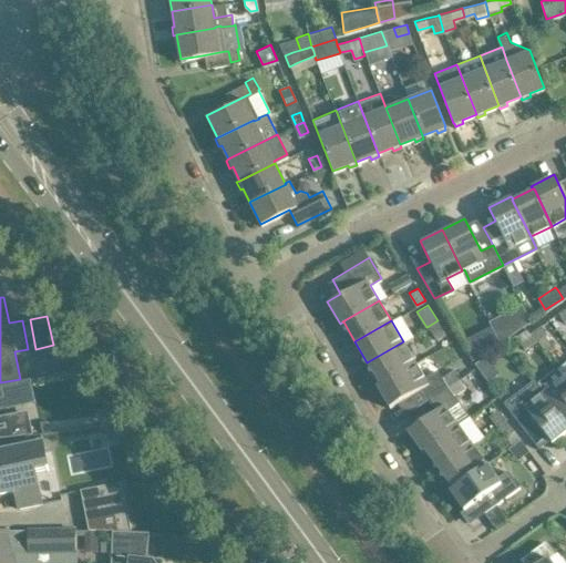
[(436,338),(445,333),(438,320),(429,326),(436,338)]
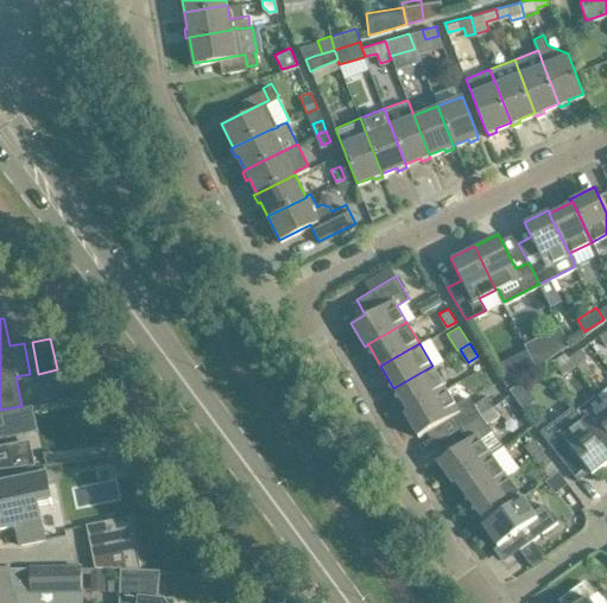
[(568,355),(574,365),(586,356),(580,347),(568,355)]
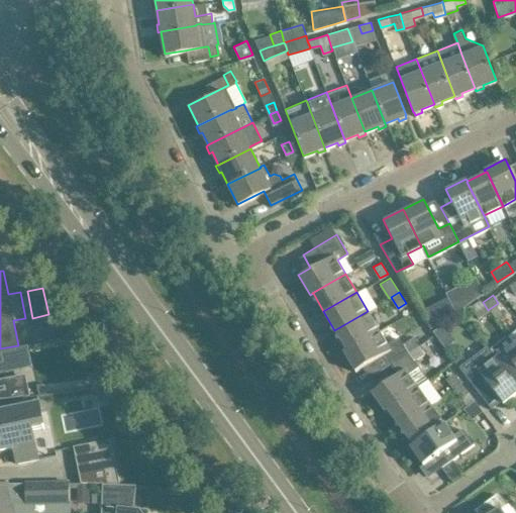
[(483,302),(482,302),(479,298),(470,305),(478,316),(488,310),(483,302)]
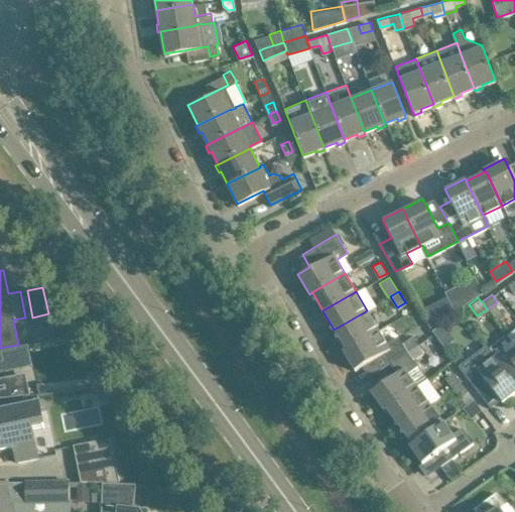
[(419,324),(424,320),(415,305),(409,309),(419,324)]
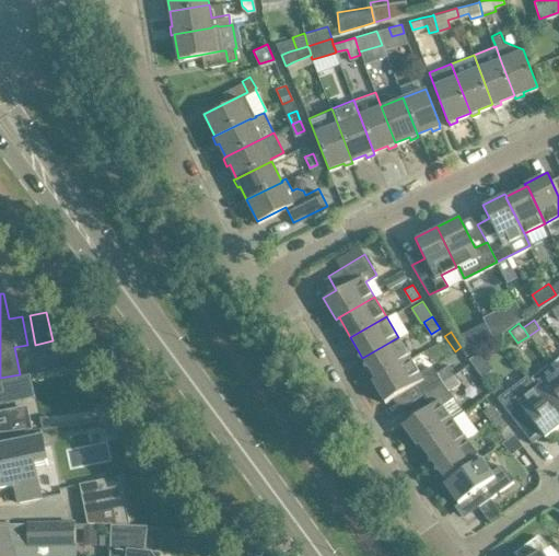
[(374,378),(410,357),(398,337),(362,358),(374,378)]
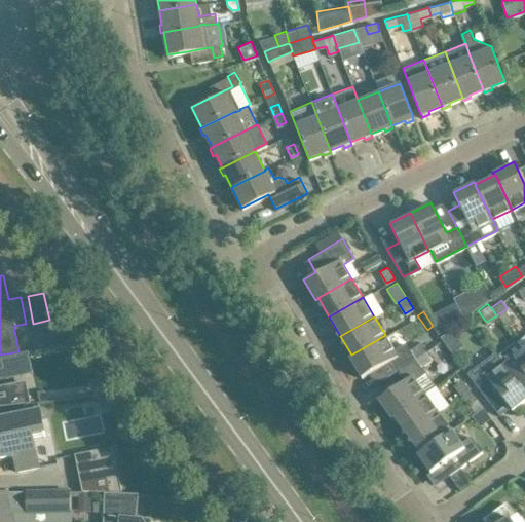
[(420,341),(409,348),(406,342),(394,349),(385,335),(351,355),(348,357),(361,376),(390,359),(398,369),(415,358),(425,350),(420,341)]
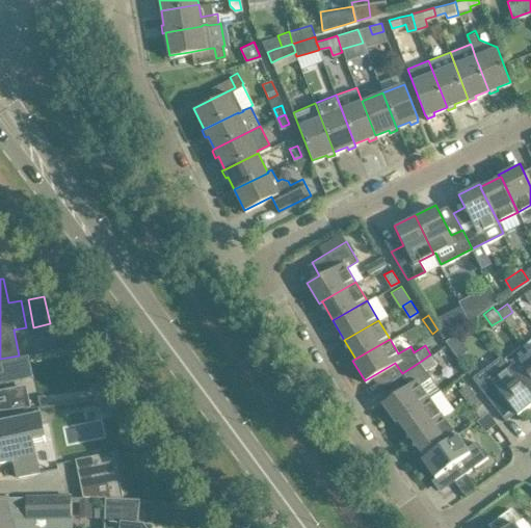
[(530,357),(528,352),(509,366),(530,393),(530,357)]
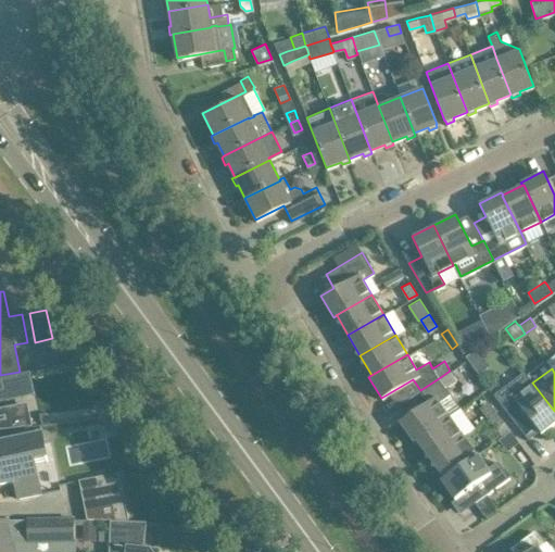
[(0,399),(34,392),(29,369),(20,372),(0,375),(0,399)]
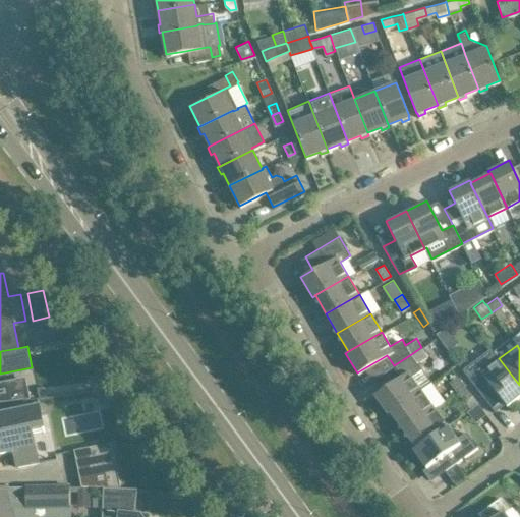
[(421,368),(416,361),(426,354),(421,347),(411,354),(394,365),(400,376),(373,395),(388,413),(390,412),(390,411),(420,389),(411,376),(421,368)]
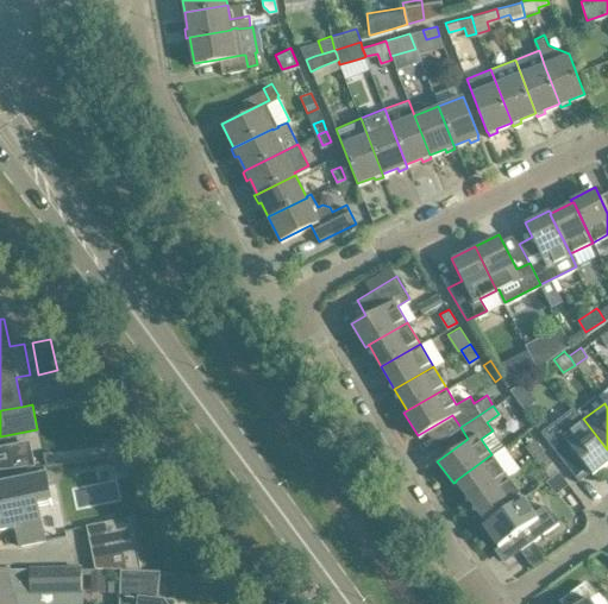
[(607,450),(583,419),(575,408),(541,433),(557,452),(569,442),(593,473),(607,460),(607,450)]
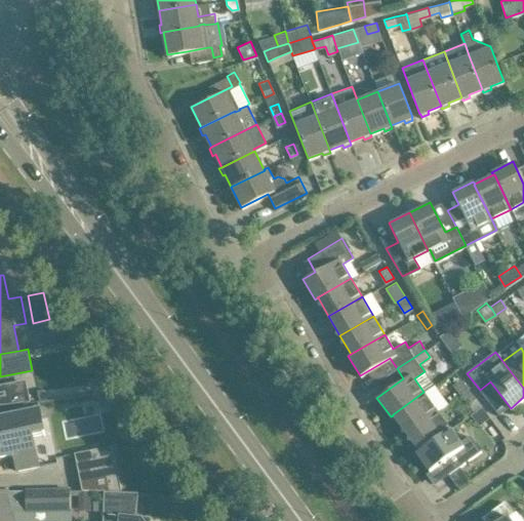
[(460,393),(468,388),(459,377),(452,384),(460,393)]
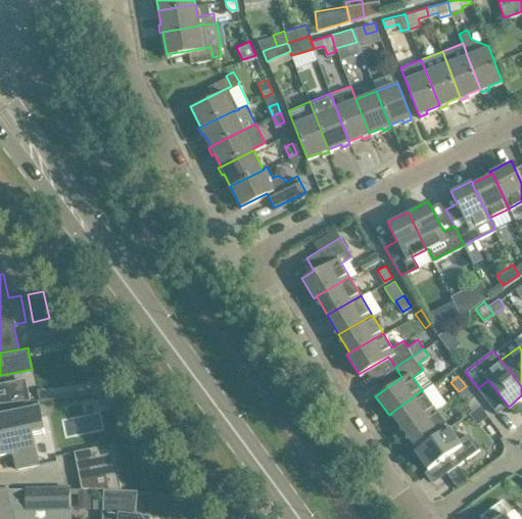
[(19,377),(0,381),(0,402),(25,399),(19,377)]
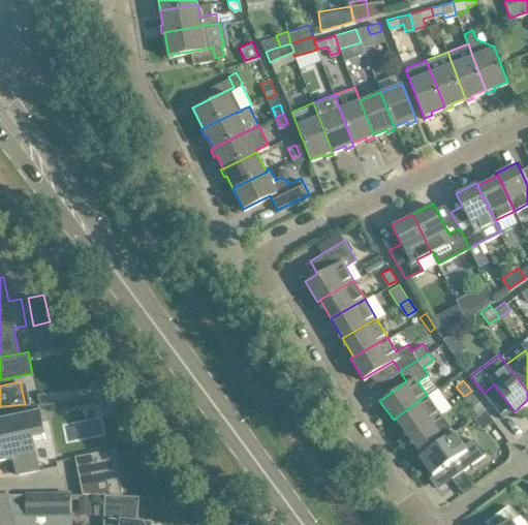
[(471,406),(478,401),(471,391),(464,396),(471,406)]
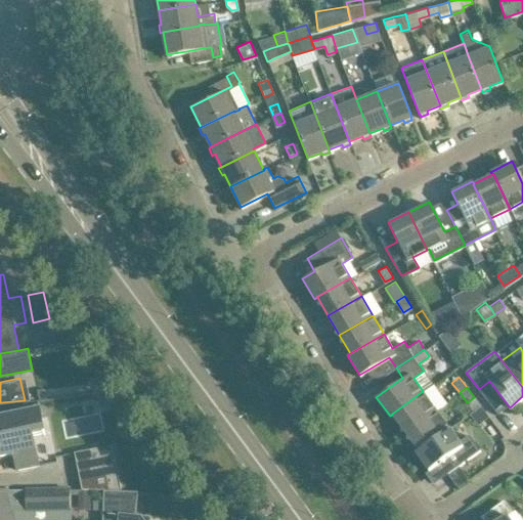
[(404,431),(436,408),(423,391),(392,414),(392,415),(404,431)]
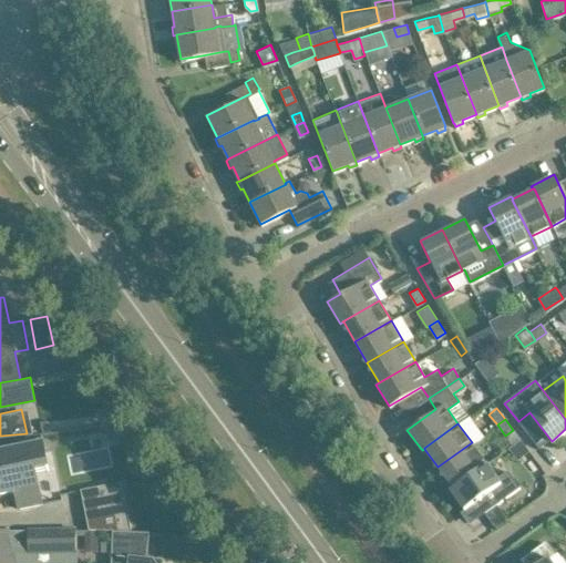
[(520,454),(528,449),(520,438),(512,443),(520,454)]
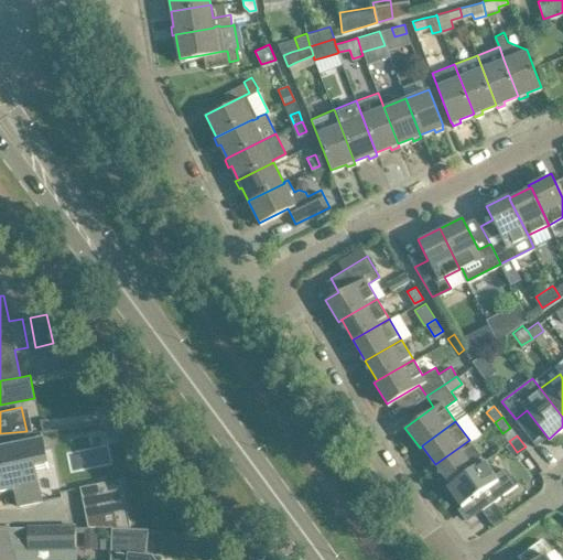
[(18,503),(40,498),(34,467),(47,464),(42,439),(0,447),(0,490),(14,486),(18,503)]
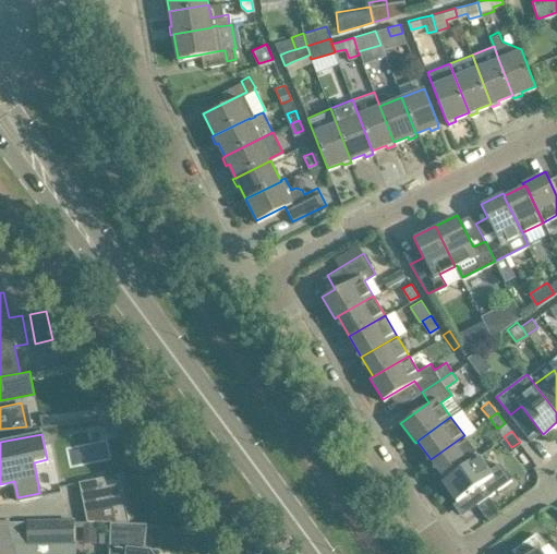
[(445,479),(479,455),(464,435),(431,459),(445,478),(445,479)]
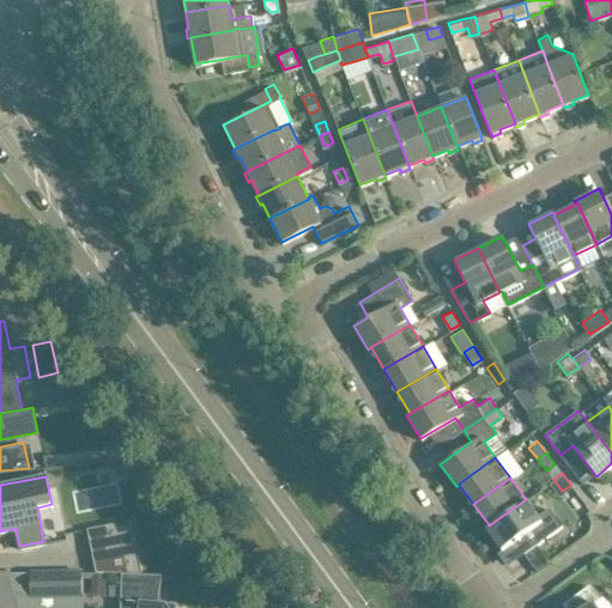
[(562,524),(549,506),(537,515),(526,499),(489,526),(489,524),(485,527),(501,549),(514,540),(522,553),(537,542),(562,524)]
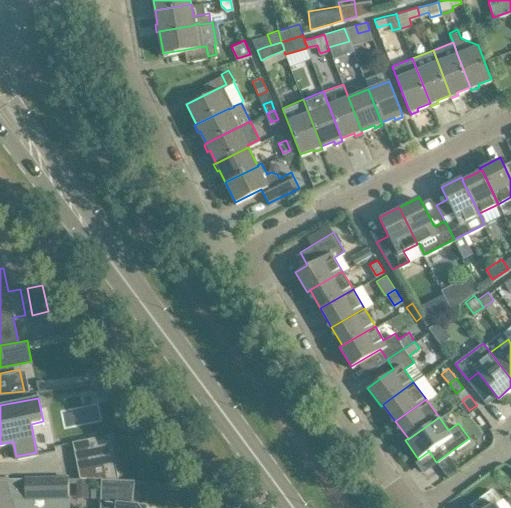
[(109,434),(72,441),(79,477),(103,478),(118,478),(109,434)]
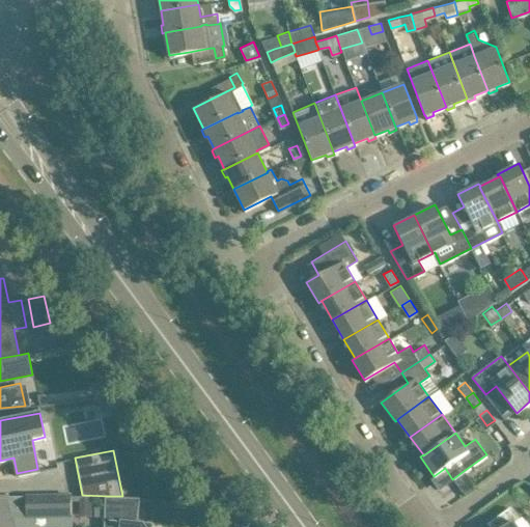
[(474,483),(465,470),(452,479),(463,493),(474,483)]
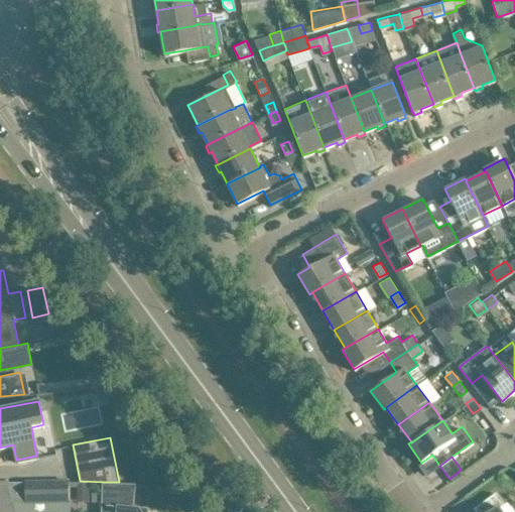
[(6,480),(0,481),(0,511),(12,511),(13,511),(31,511),(32,511),(31,501),(69,500),(69,480),(56,481),(56,480),(31,481),(25,481),(7,481),(6,480)]
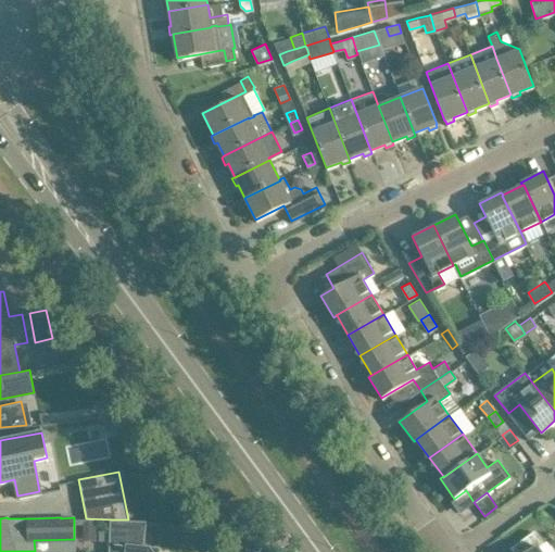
[(85,518),(82,537),(93,539),(97,519),(85,518)]
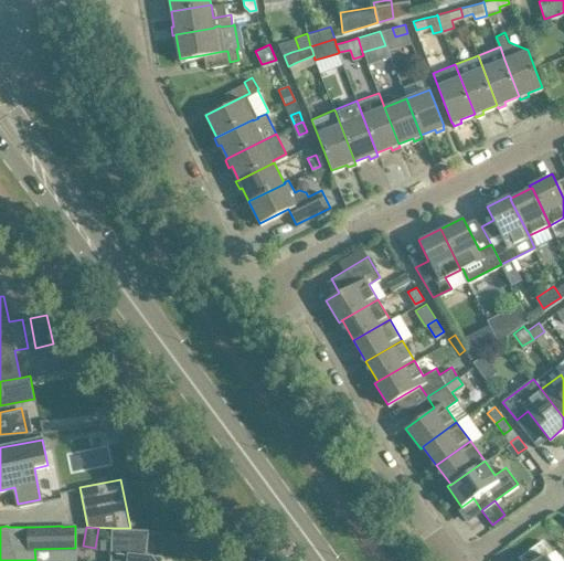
[(114,528),(109,560),(160,560),(161,558),(145,556),(148,529),(147,529),(144,529),(130,528),(114,528)]
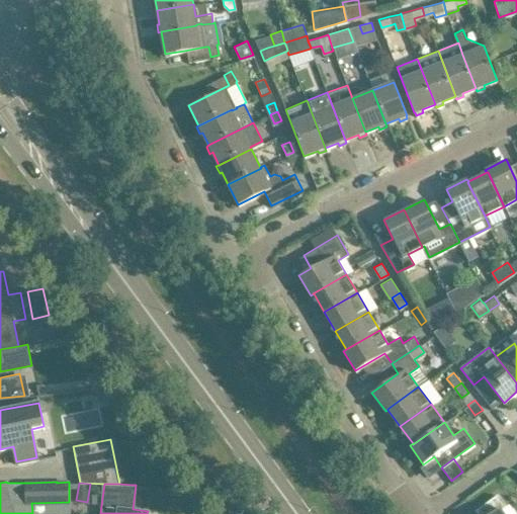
[(504,513),(500,509),(504,506),(496,494),(475,509),(478,513),(504,513)]
